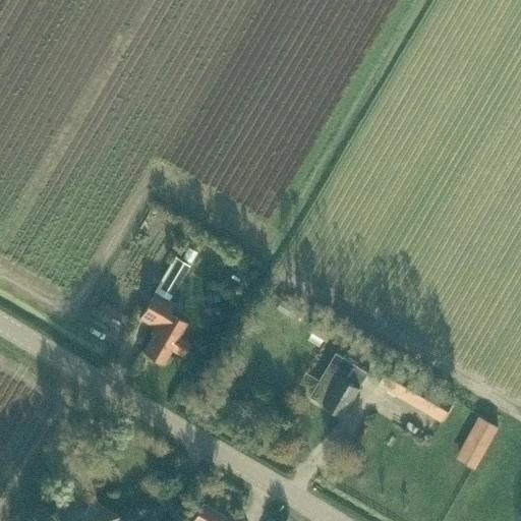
[(175,303),(170,299),(188,269),(176,262),(158,292),(155,291),(138,319),(154,328),(151,332),(153,334),(142,351),(164,364),(172,350),(183,356),(190,343),(180,337),(188,321),(172,309),(175,303)]
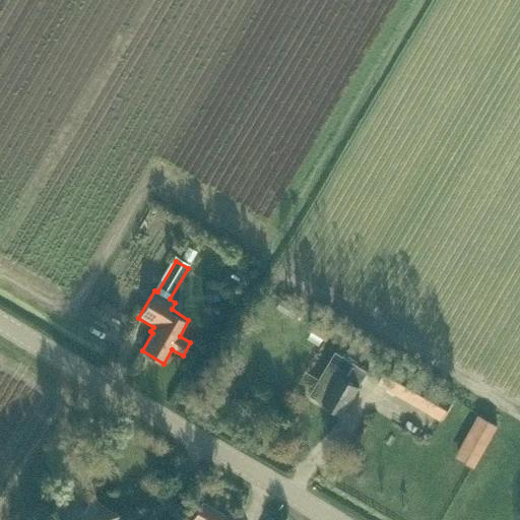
[(229,275),(221,285),(232,293),(239,281),(229,275)]
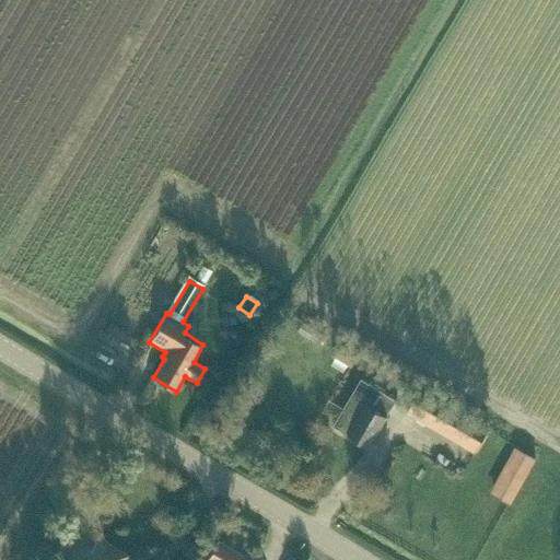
[(397,400),(384,392),(362,378),(352,396),(335,426),(371,447),(388,417),(397,400)]
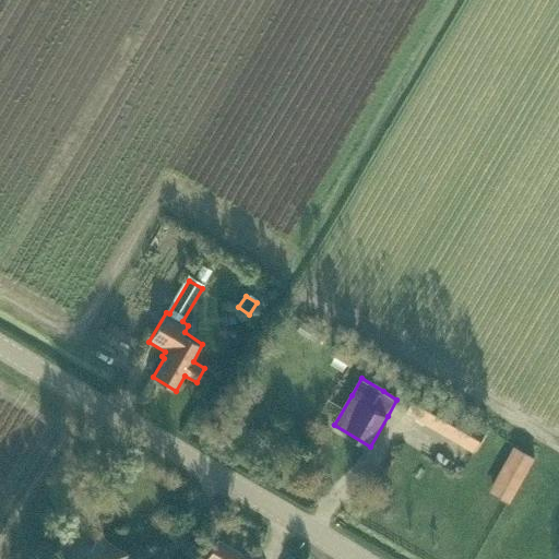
[(420,388),(406,413),(475,452),(489,428),(420,388)]
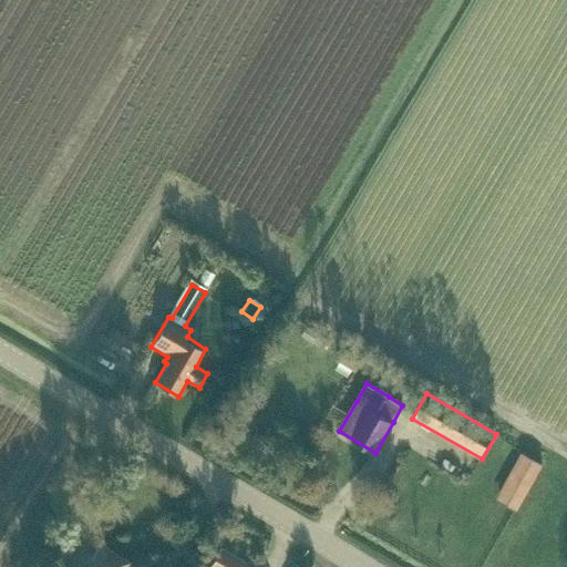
[(515,509),(540,463),(524,454),(500,501),(515,509)]
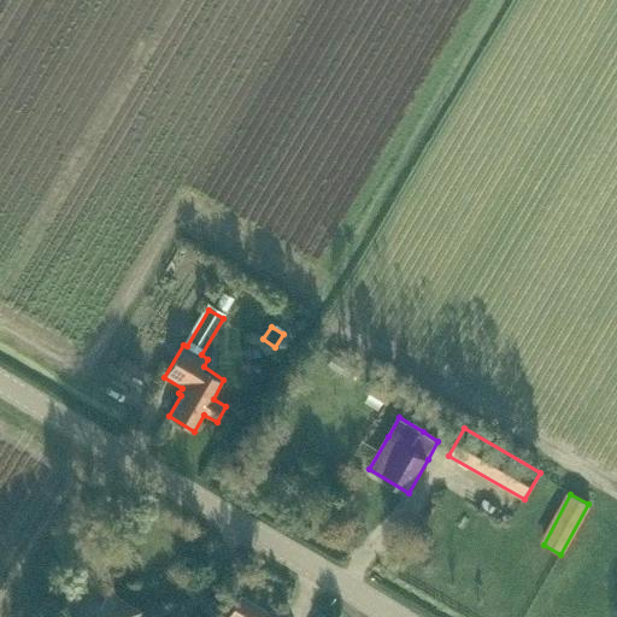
[(137,616),(142,611),(82,575),(56,616),(137,616)]
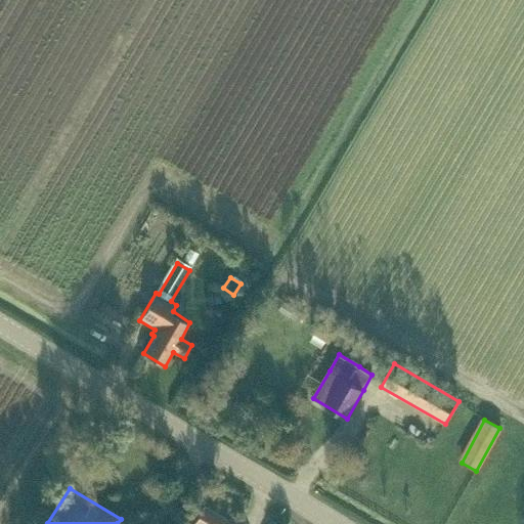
[(227,523),(230,521),(204,506),(192,523),(227,523)]
